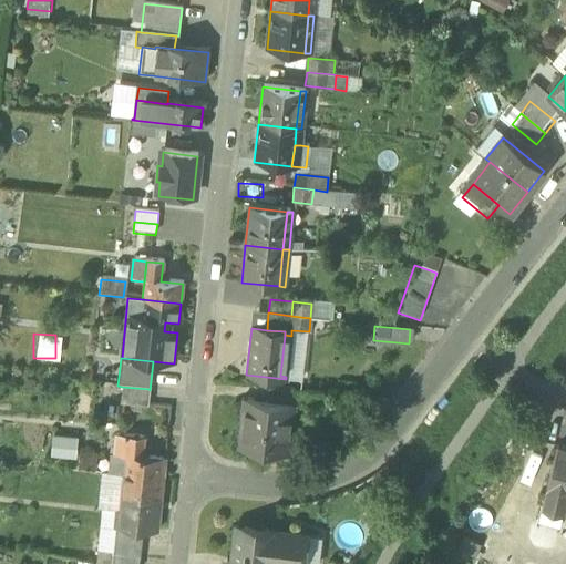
[(147,407),(150,389),(122,387),(121,404),(147,407)]
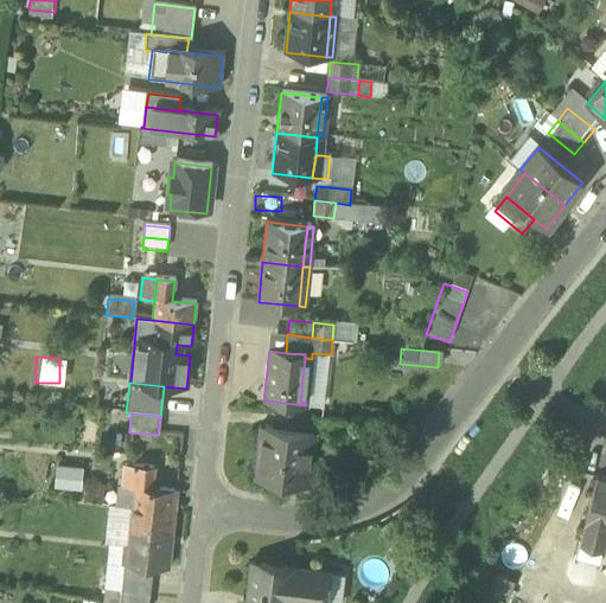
[(306,435),(313,436),(316,419),(287,416),(286,430),(306,432),(306,435)]
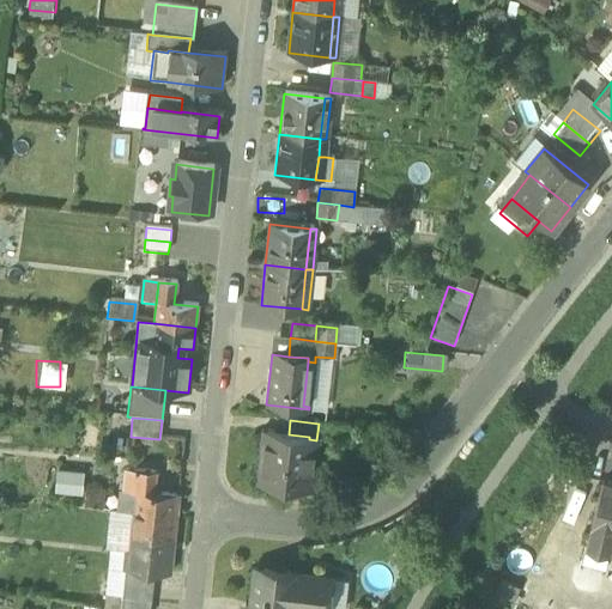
[(259,486),(310,492),(314,469),(307,468),(309,439),(309,437),(289,434),(265,432),(259,486)]
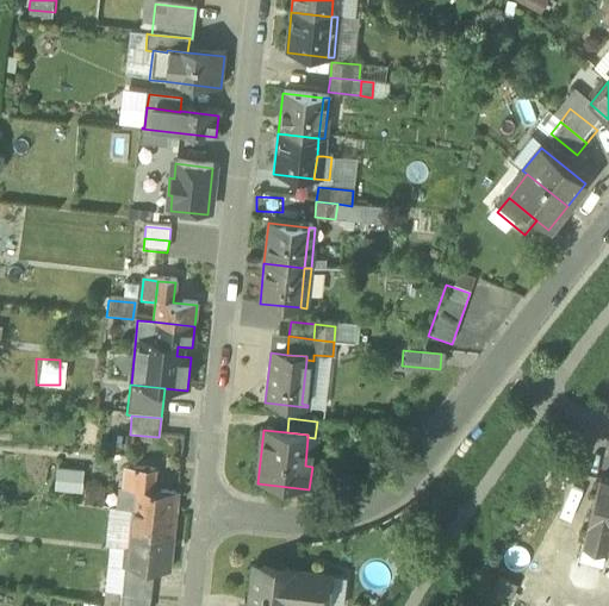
[(54,492),(82,494),(84,470),(56,468),(54,492)]
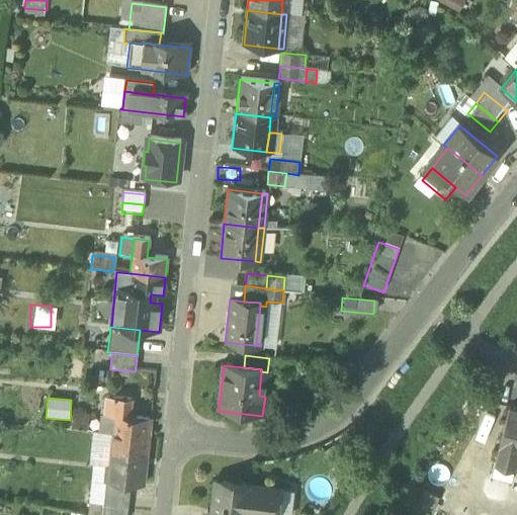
[(103,416),(114,417),(116,400),(105,399),(103,416)]
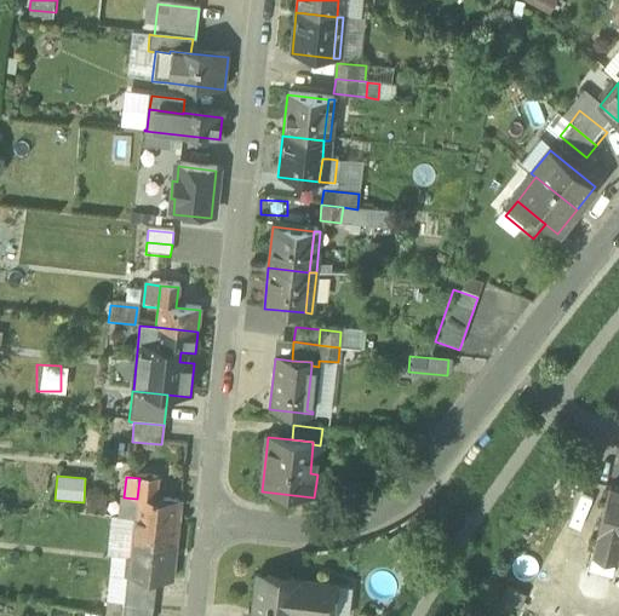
[(158,479),(139,478),(137,499),(133,519),(135,519),(177,524),(179,502),(155,500),(158,479)]
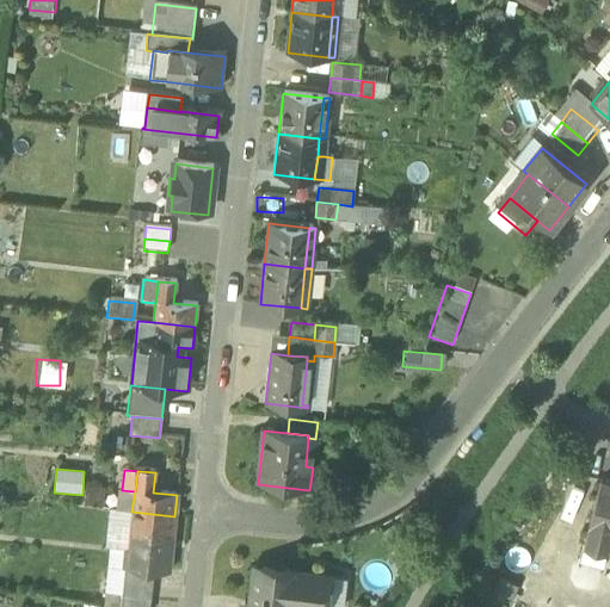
[(609,482),(601,481),(590,522),(609,527),(609,482)]
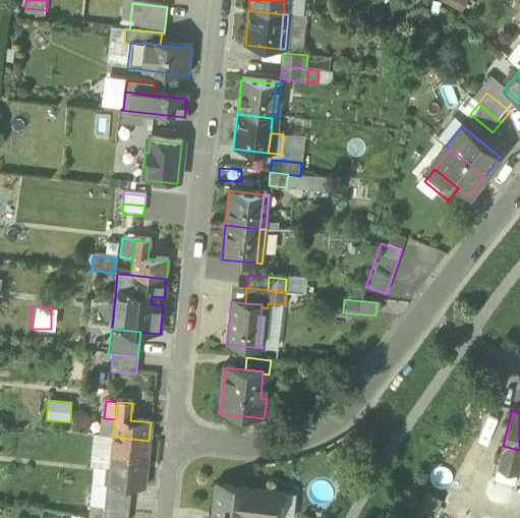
[(90,417),(72,415),(70,433),(88,435),(90,417)]
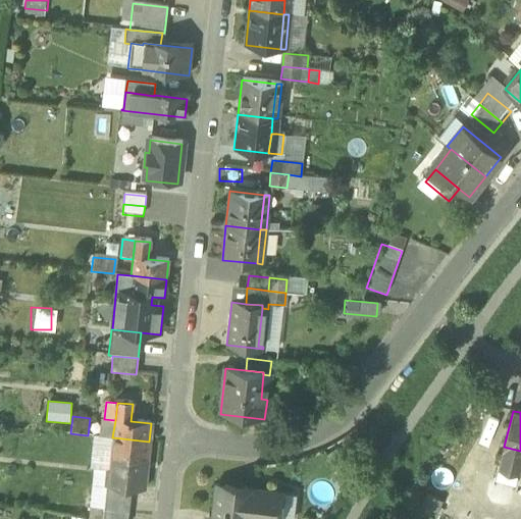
[(115,420),(104,419),(100,419),(98,436),(112,437),(115,420)]
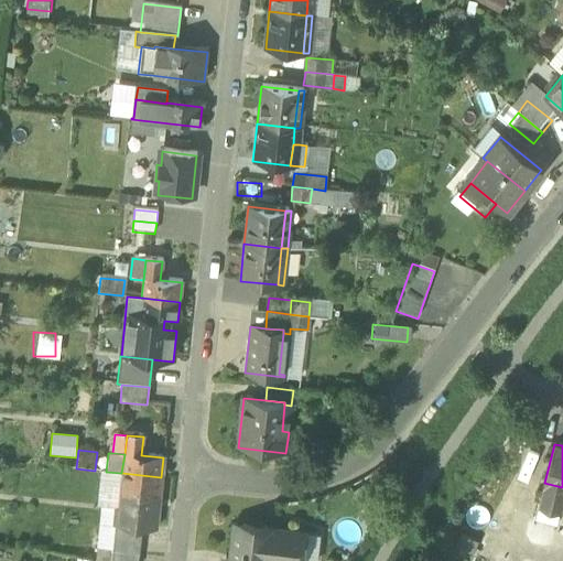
[(412,468),(402,462),(392,477),(402,484),(412,468)]
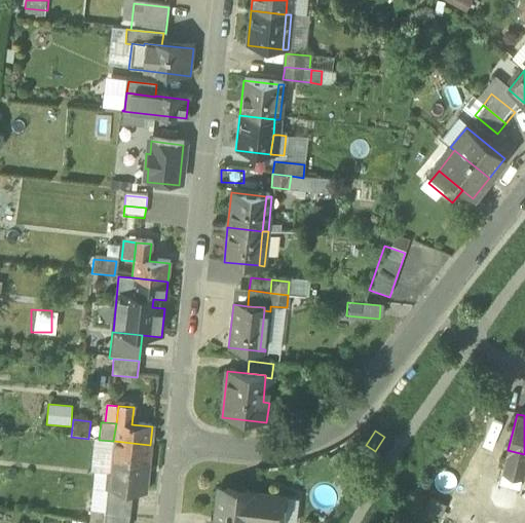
[(95,473),(107,475),(110,475),(114,441),(113,441),(99,440),(95,439),(90,473),(95,473)]
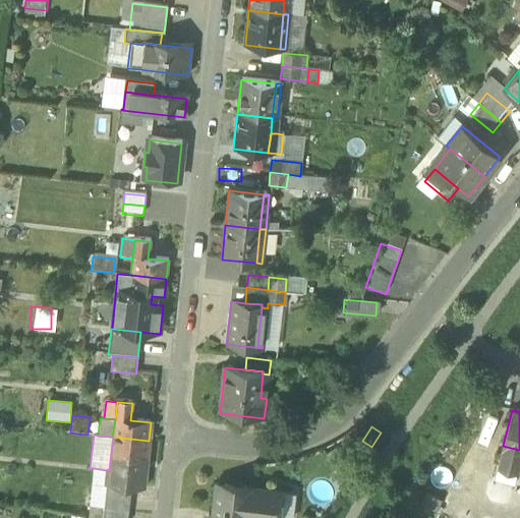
[(149,441),(113,437),(109,470),(106,470),(105,485),(106,486),(130,488),(143,491),(150,441),(149,441)]
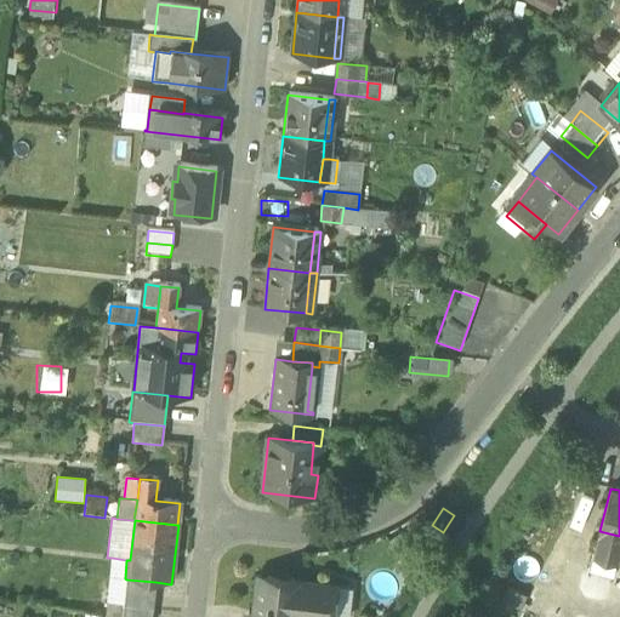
[(618,560),(619,550),(619,536),(599,531),(593,554),(618,560)]
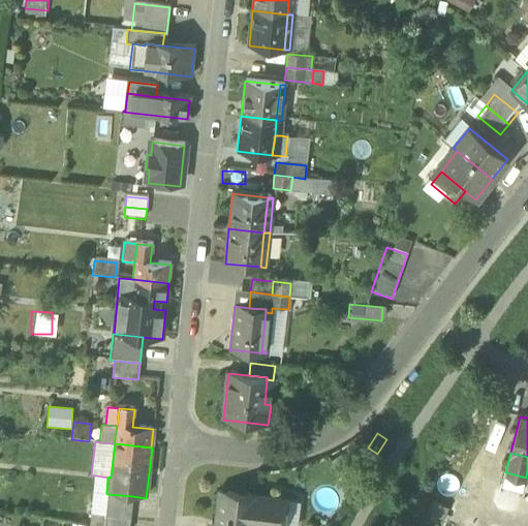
[(107,477),(95,475),(91,514),(92,514),(105,516),(107,494),(106,493),(107,477)]
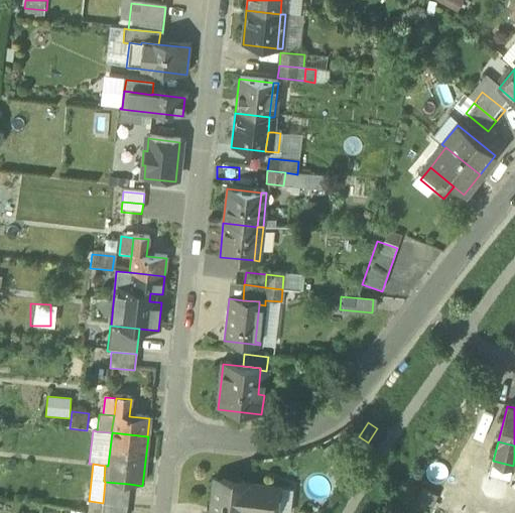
[(272,512),(275,488),(250,485),(215,481),(210,512),(272,512)]
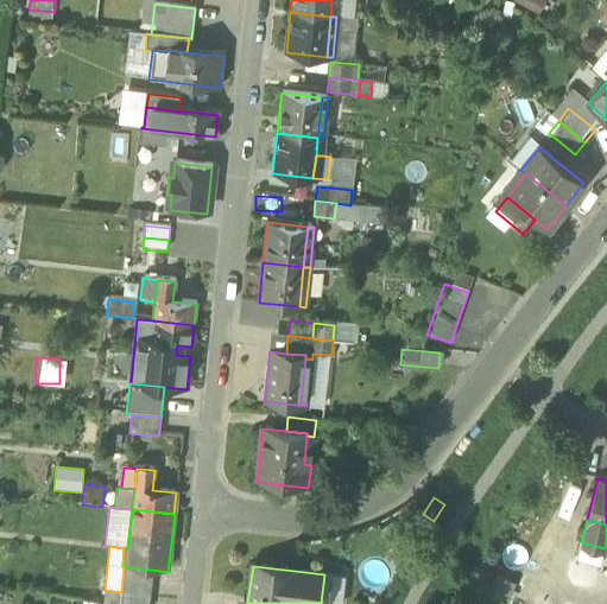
[(120,593),(150,597),(152,570),(124,567),(121,592),(120,593)]
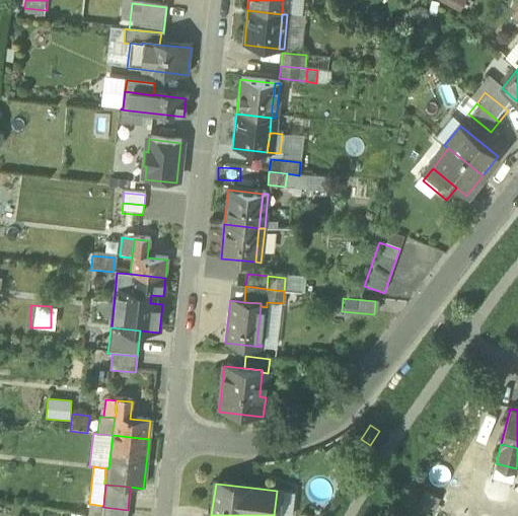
[(517,504),(517,489),(511,487),(507,502),(517,504)]
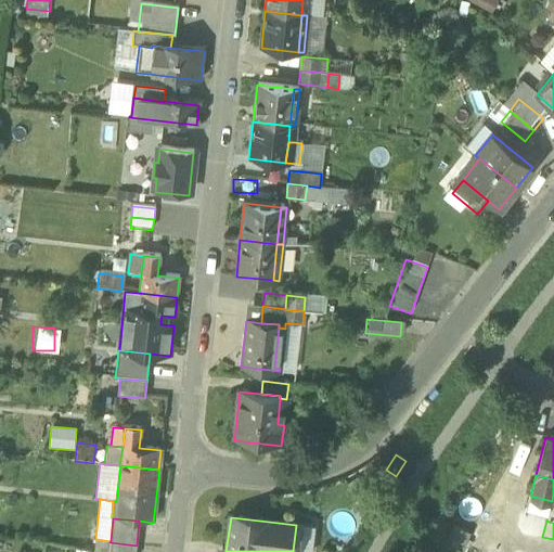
[(296,525),(293,551),(311,551),(314,527),(296,525)]
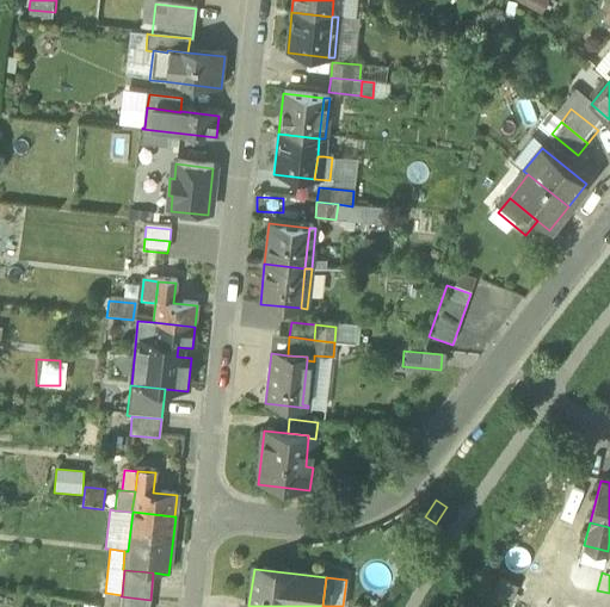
[(516,589),(499,581),(491,598),(507,606),(516,589)]
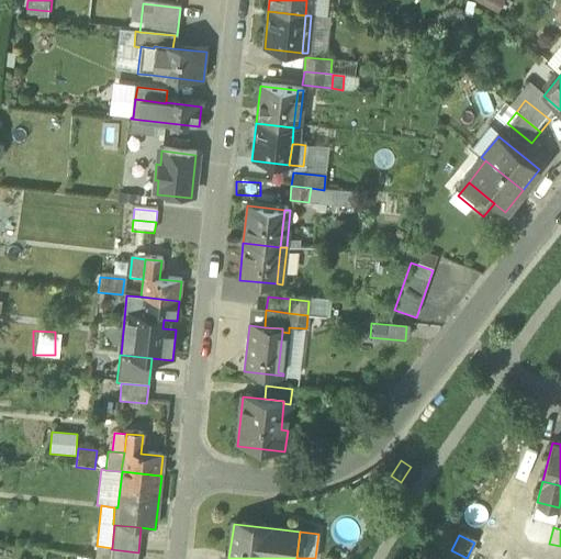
[(110,558),(111,549),(112,548),(98,546),(97,558),(110,558)]
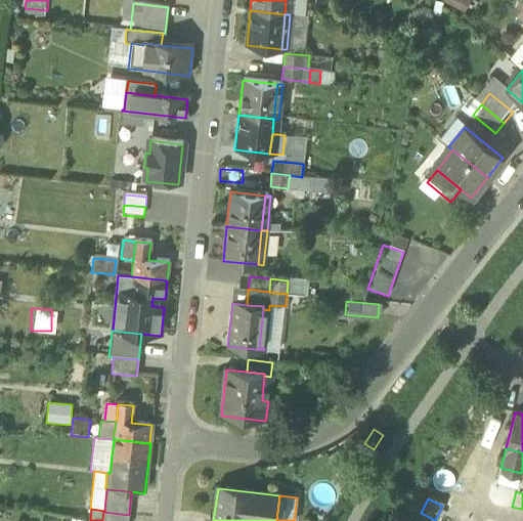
[(128,520),(129,515),(103,512),(102,520),(128,520)]
